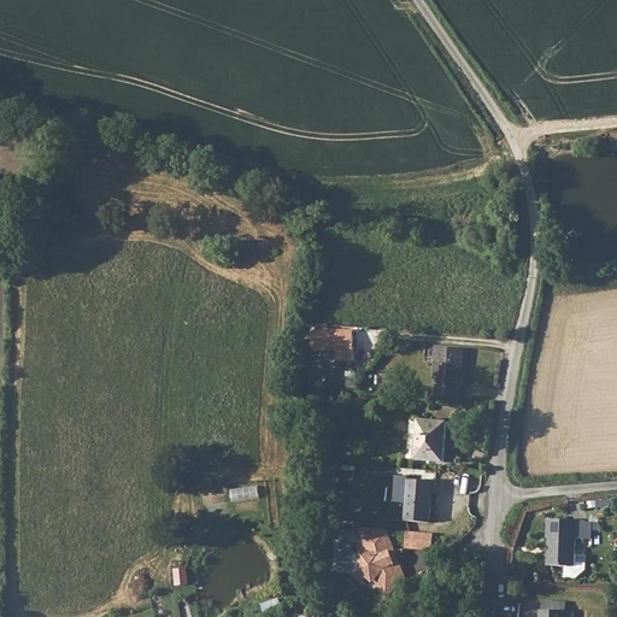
[(338,350),(338,359),(352,359),(352,329),(310,329),(310,350),(338,350)]
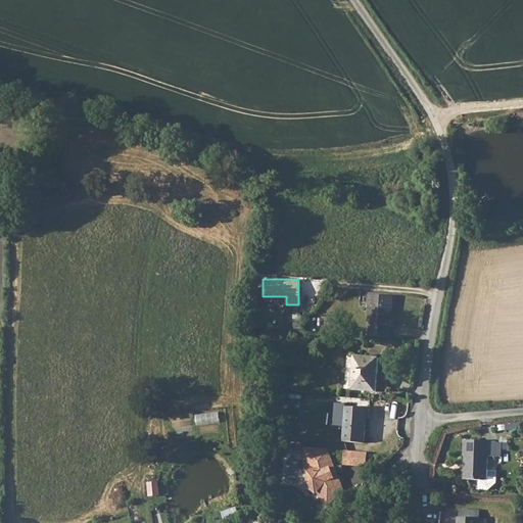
[(370,324),(369,335),(386,337),(387,325),(390,326),(391,295),(370,294),(368,324),(370,324)]
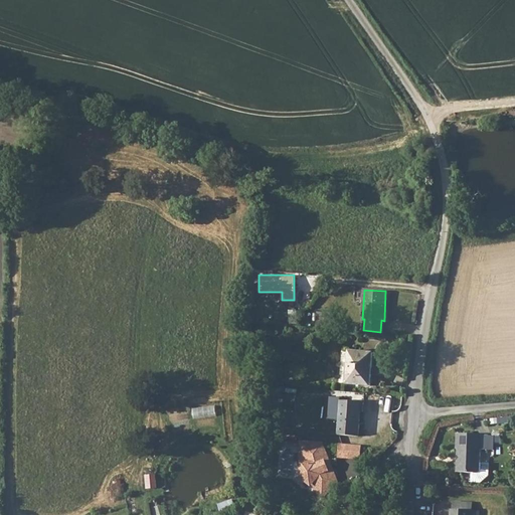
[(316,311),(316,324),(331,326),(331,312),(316,311)]
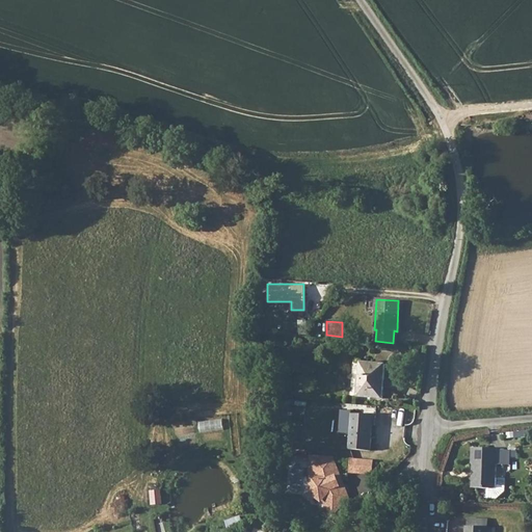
[(361,361),(361,368),(383,370),(384,363),(361,361)]
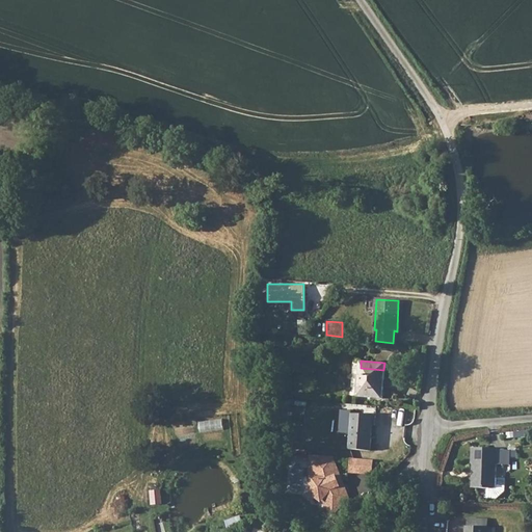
[(361,368),(358,381),(382,383),(383,370),(361,368)]
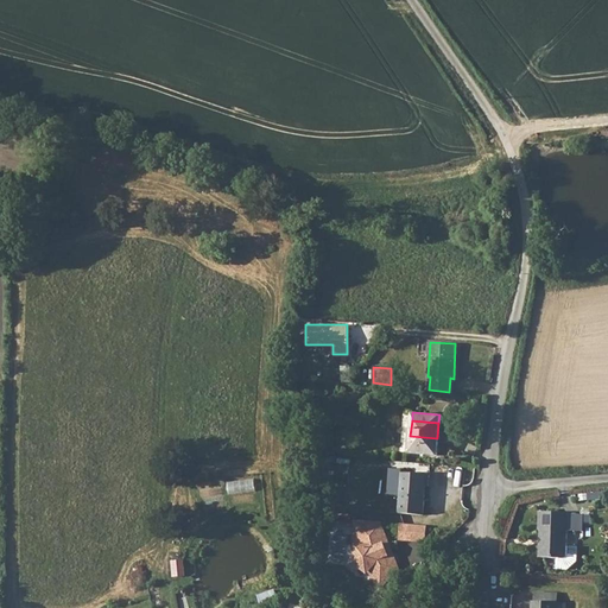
[(437,438),(410,436),(409,453),(436,455),(437,438)]
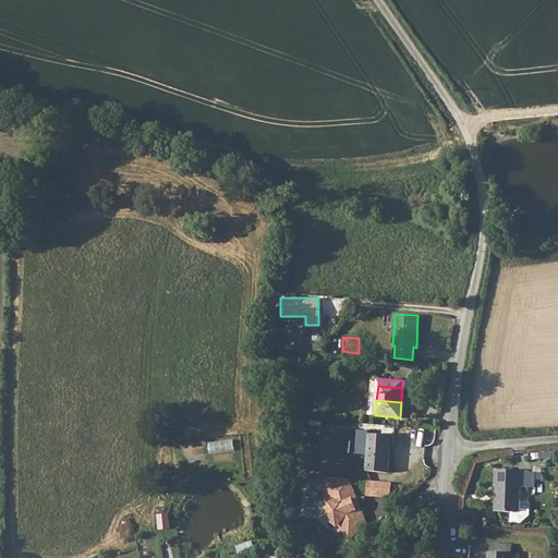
[(366,432),(363,470),(384,471),(387,447),(389,447),(390,435),(366,432)]
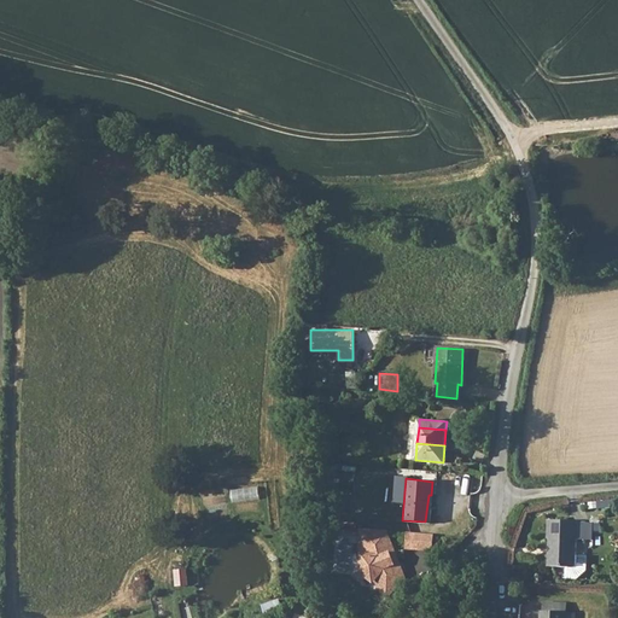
[(234,501),(262,500),(261,488),(234,489),(234,501)]
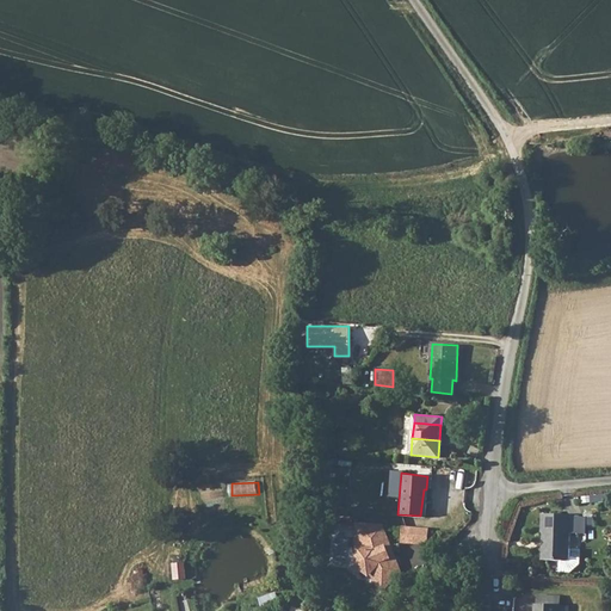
[(542,512),(542,530),(544,530),(543,557),(569,559),(571,555),(574,513),(542,512)]
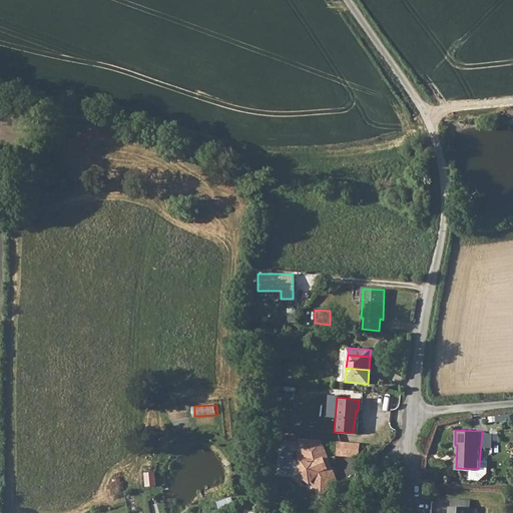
[(318,438),(301,437),(301,446),(299,446),(299,453),(302,453),(303,470),(309,478),(323,494),(336,480),(337,479),(318,438)]
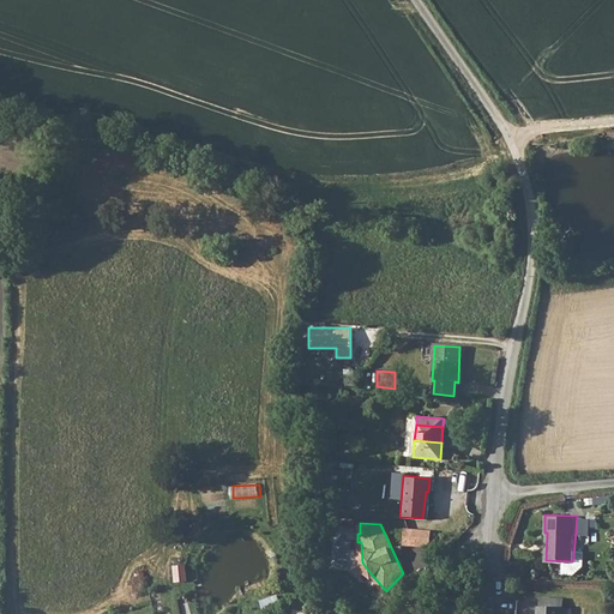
[(403,527),(402,542),(411,542),(413,527),(403,527)]
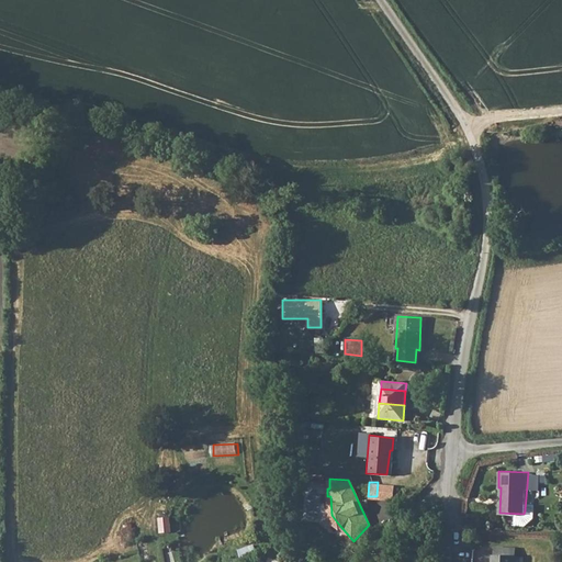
All buildings are outlined.
